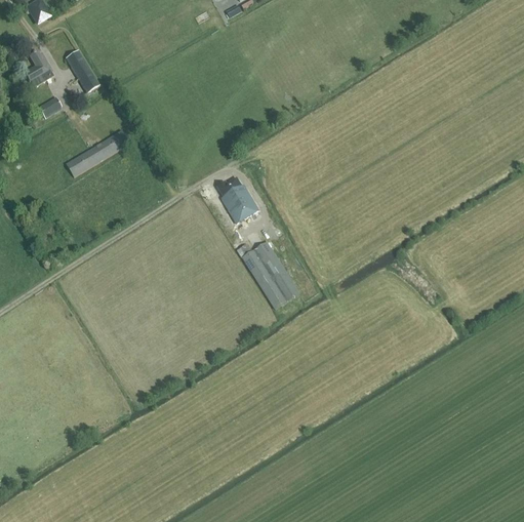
[(33,0),(24,6),(36,25),(51,15),(41,0),(33,0)]
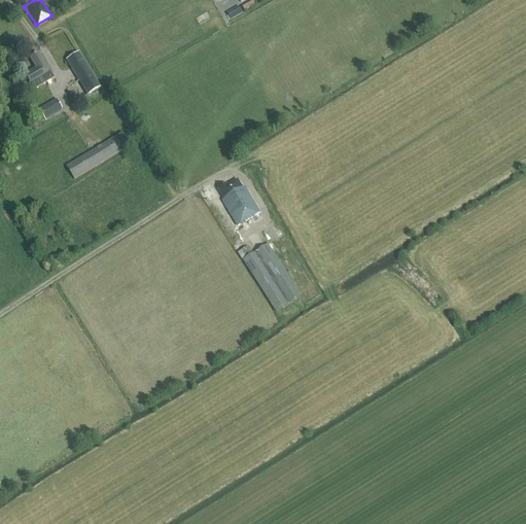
[(245,8),(254,3),(253,0),(249,0),(243,4),(245,8)]
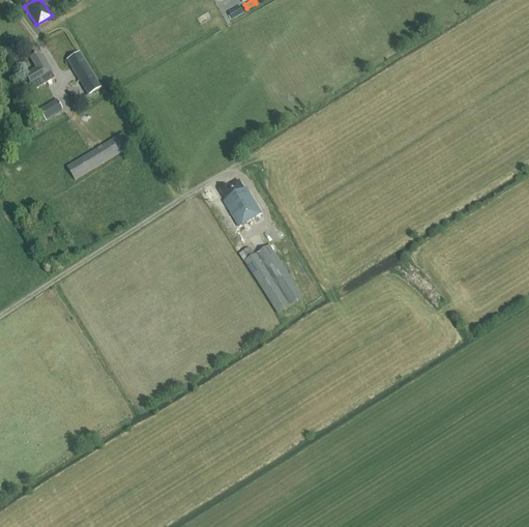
[(228,10),(231,17),(242,10),(239,4),(228,10)]
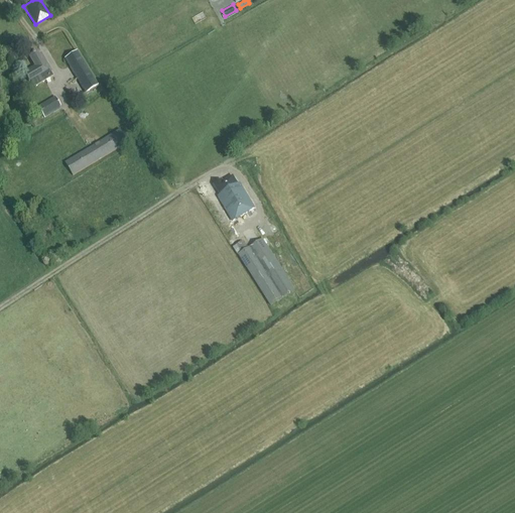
[(85,90),(97,83),(76,48),(63,55),(85,90)]
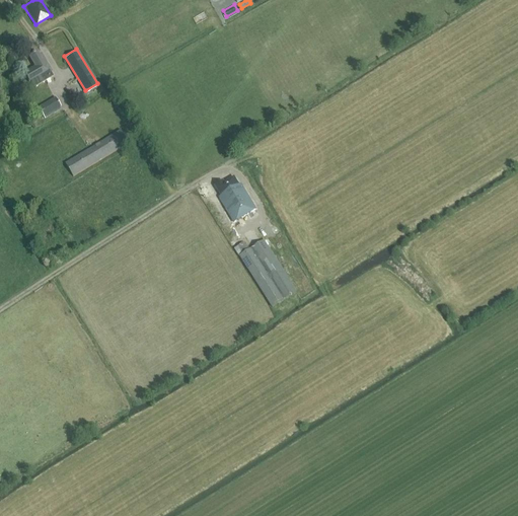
[(39,53),(37,50),(28,55),(33,64),(23,71),(28,79),(29,79),(33,86),(53,74),(49,68),(50,67),(41,52),(39,53)]
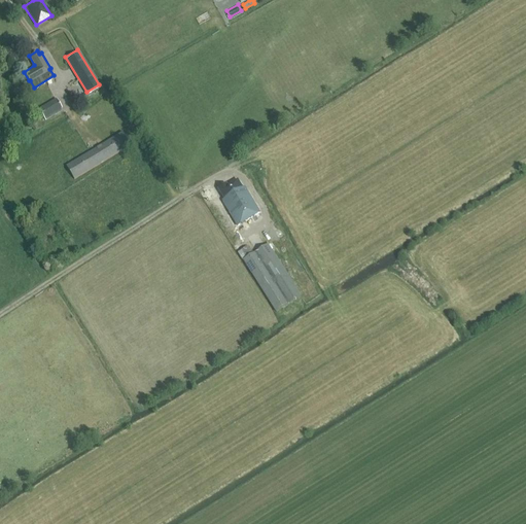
[(55,96),(38,106),(43,116),(62,106),(55,96)]
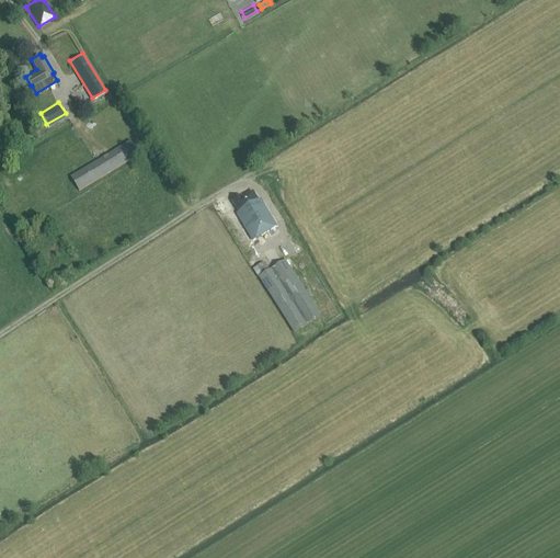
[(79,189),(139,151),(130,138),(70,174),(79,189)]
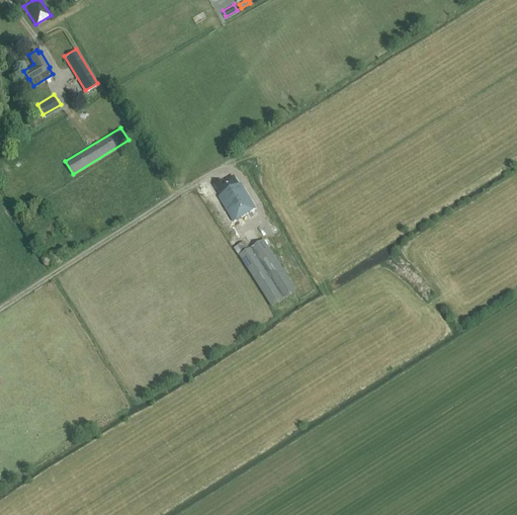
[(255,207),(240,182),(238,183),(234,175),(224,180),(223,179),(214,183),(221,193),(218,194),(233,220),(255,207)]
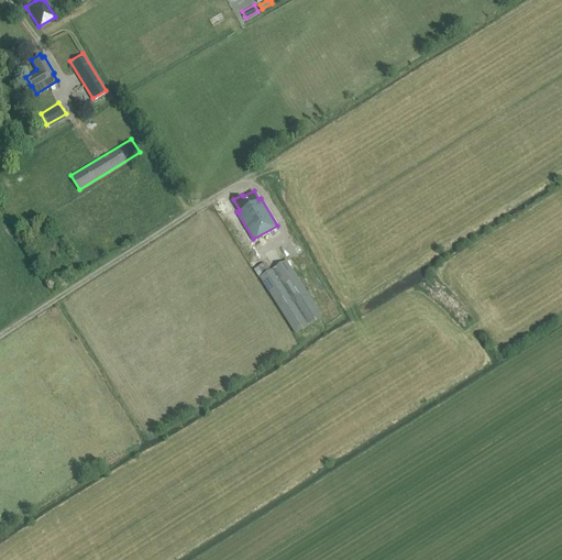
[(253,267),(260,275),(295,331),(321,315),(285,259),(271,268),(264,260),(253,267)]
